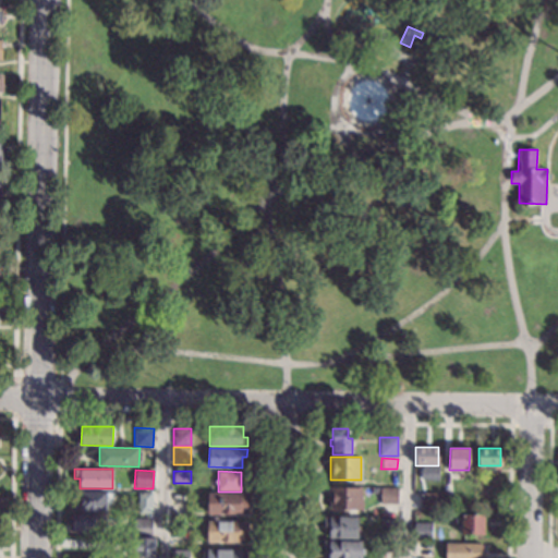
[(361,510),(329,509),(329,487),(361,487),(361,510)]
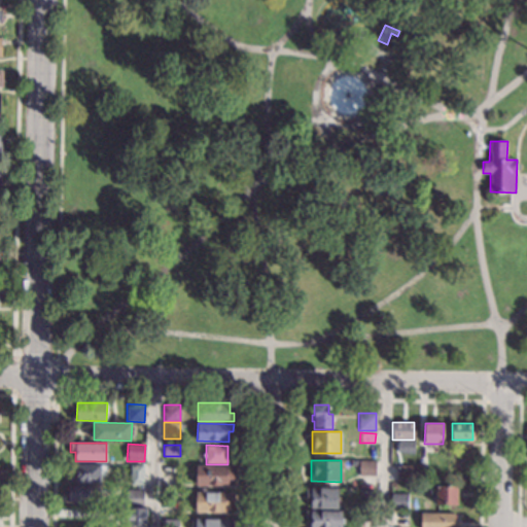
[(378,461),(378,476),(358,475),(359,460),(378,461)]
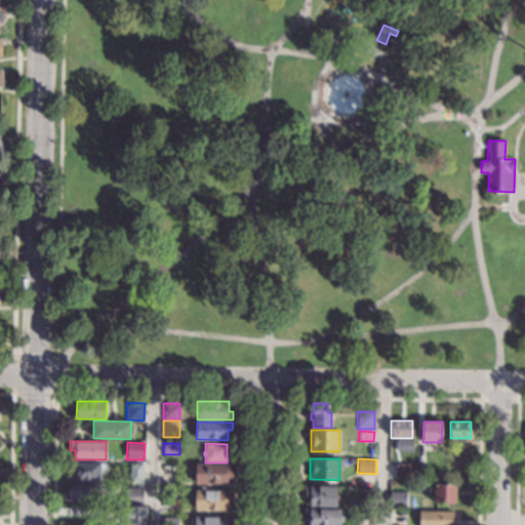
[(101,482),(69,482),(69,476),(75,476),(75,461),(101,462),(101,482)]
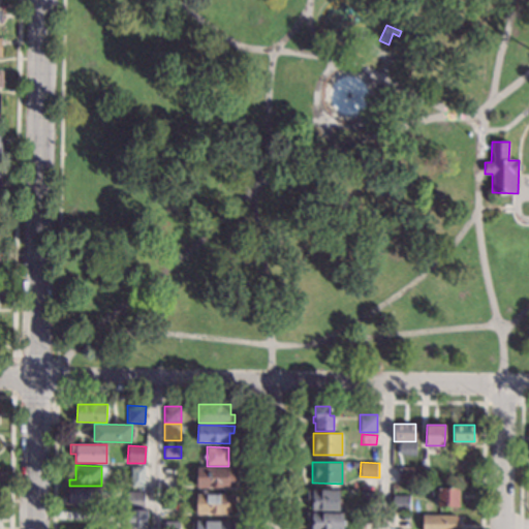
[(144,487),(130,487),(130,467),(144,467),(144,487)]
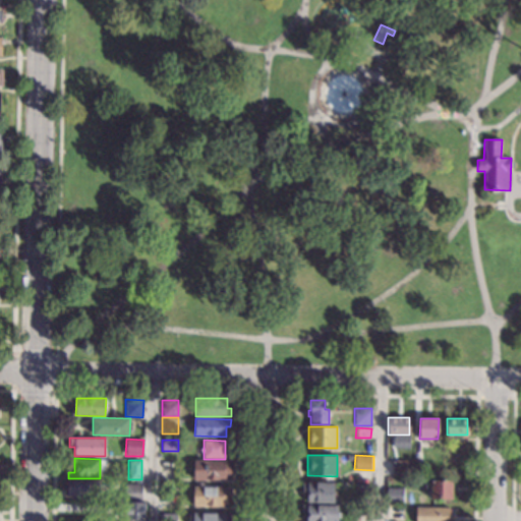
[(230,480),(193,479),(193,460),(231,461),(230,480)]
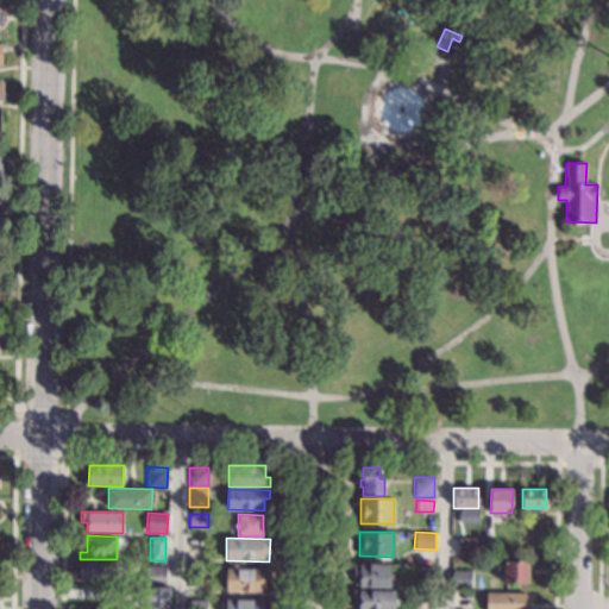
[(482,557),(458,556),(459,538),(482,538),(482,557)]
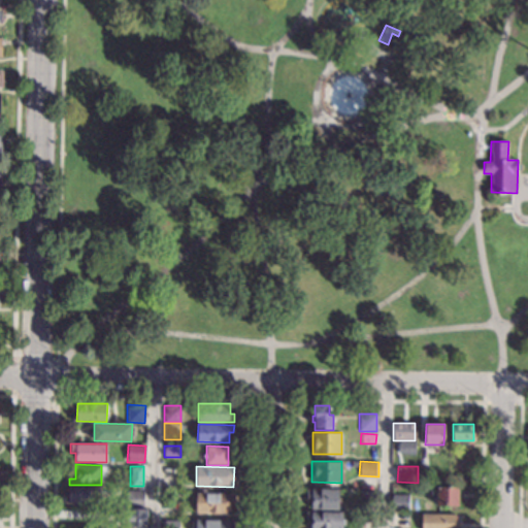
[(427,484),(419,484),(419,467),(420,467),(427,467),(427,484)]
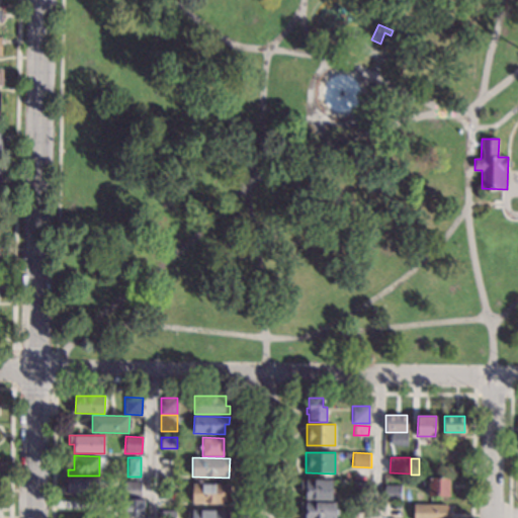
[(98,478),(97,488),(88,488),(88,494),(68,493),(68,477),(98,478)]
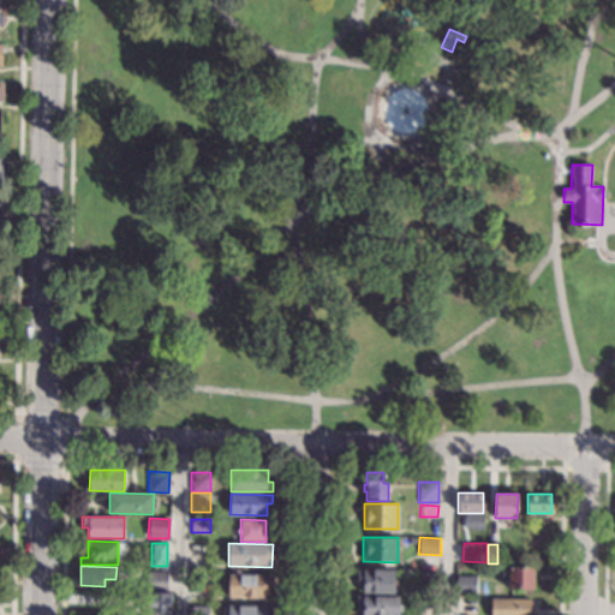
[(533,589),(509,589),(509,567),(533,567),(533,589)]
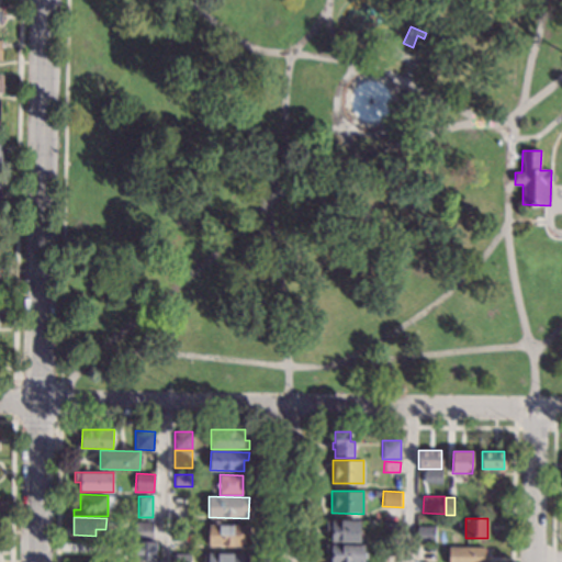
[(359,542),(332,542),(332,534),(326,534),(326,521),(358,520),(359,542)]
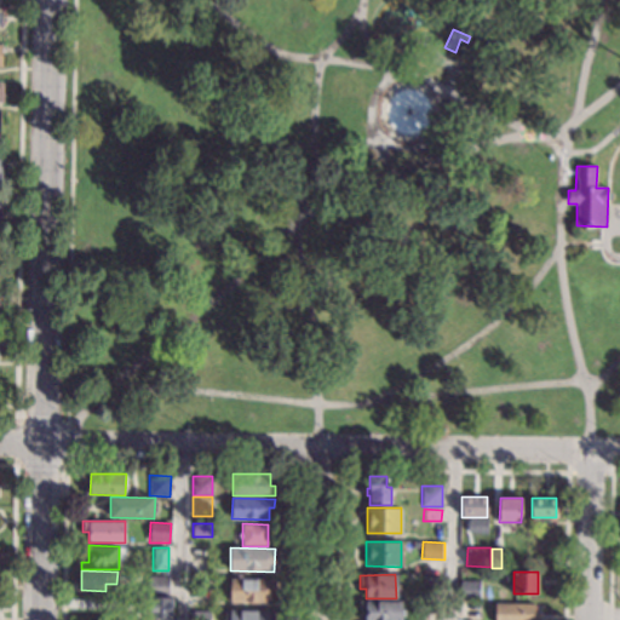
[(168,597),(148,596),(149,575),(168,577),(168,597)]
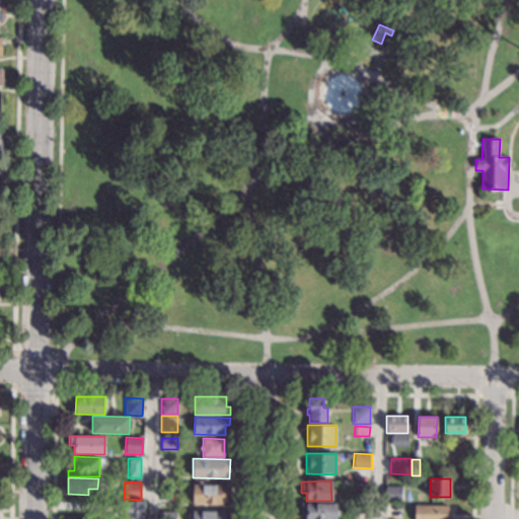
[(369,492),(353,492),(353,482),(369,483),(369,492)]
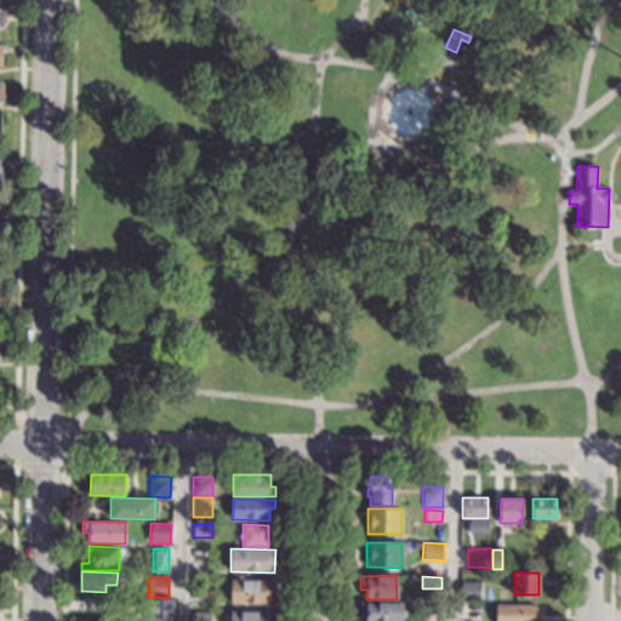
[(275,592),(268,592),(268,603),(231,603),(231,580),(275,580),(275,592)]
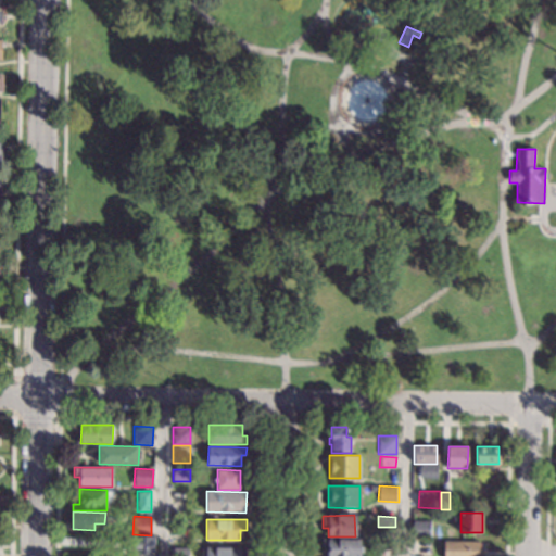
[(430,521),(430,536),(412,536),(413,520),(430,521)]
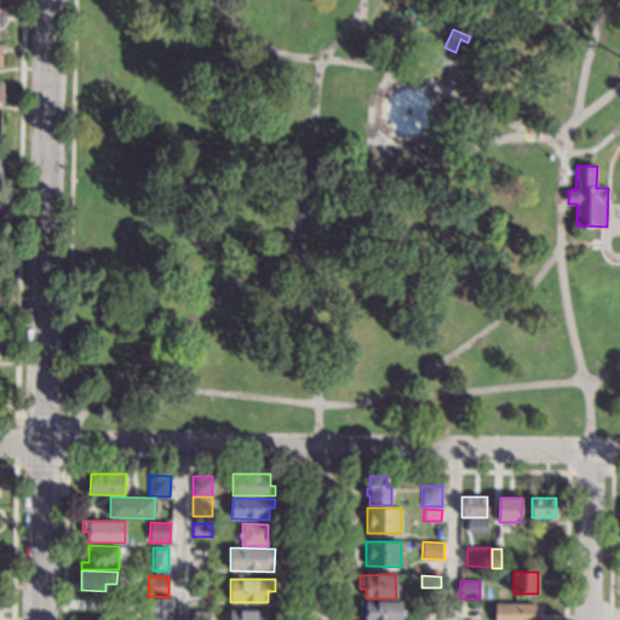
[(173,598),(172,618),(168,618),(167,619),(148,619),(148,618),(143,618),(144,597),(173,598)]
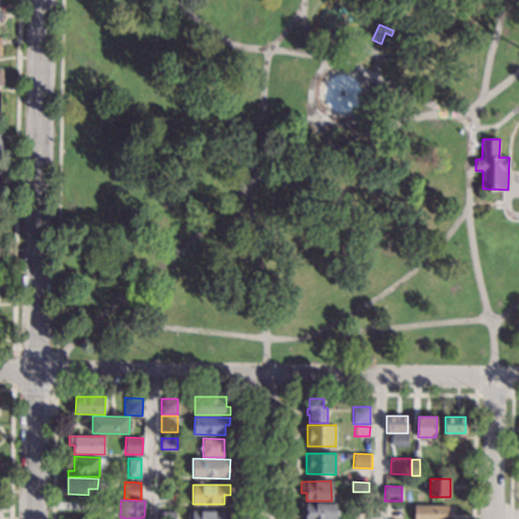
[(336,518),(306,518),(306,503),(337,503),(336,518)]
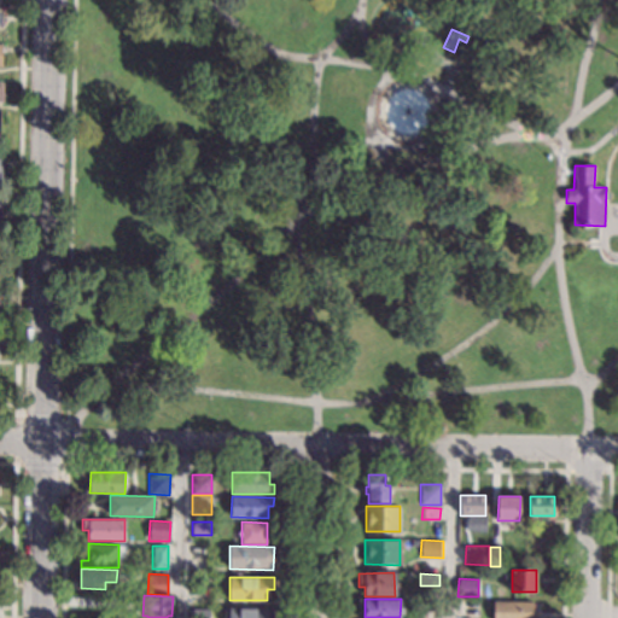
[(478,617),(459,617),(460,600),(478,600),(478,617)]
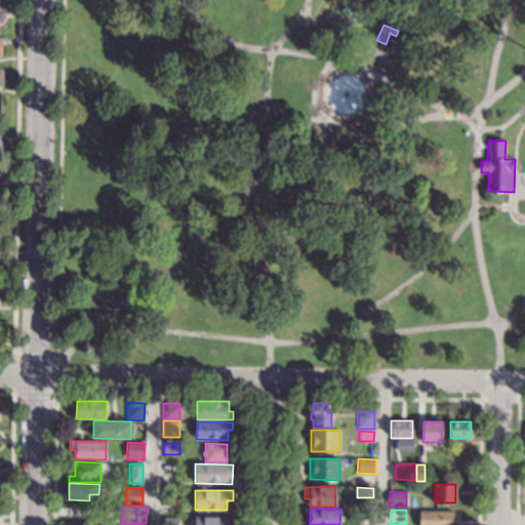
[(452,518),(455,518),(455,524),(419,524),(419,511),(452,511),(452,518)]
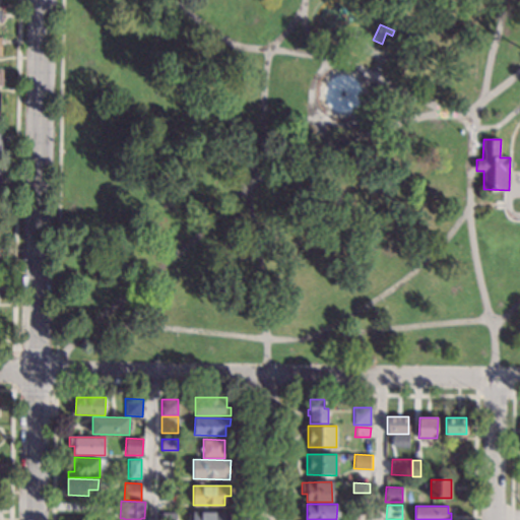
[(230,519),(192,519),(193,511),(230,512),(230,519)]
